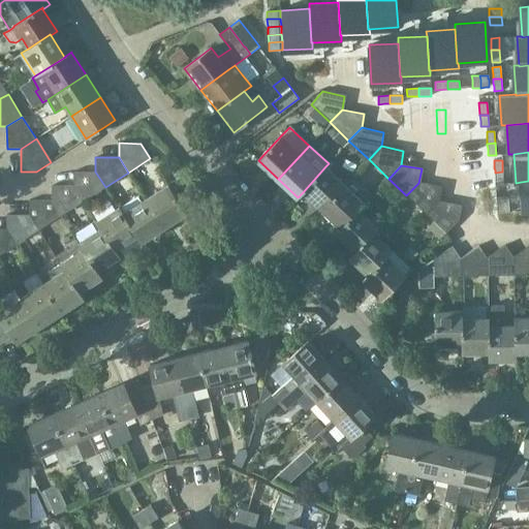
[(325,166),(303,192),(321,210),(345,185),(325,166)]
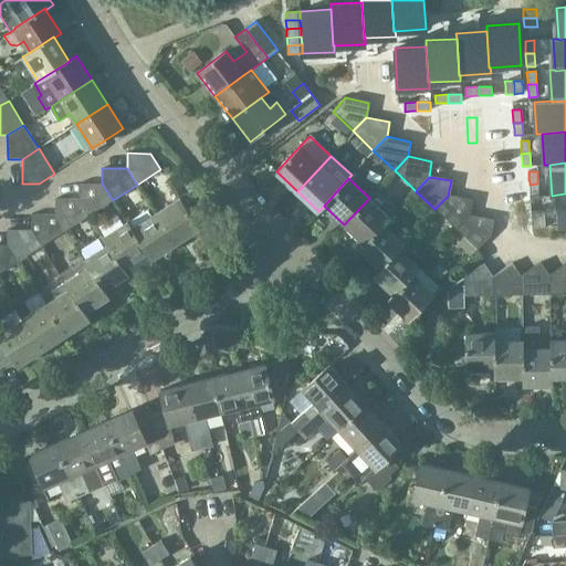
[(79,184),(79,199),(90,216),(113,200),(102,184),(79,184)]
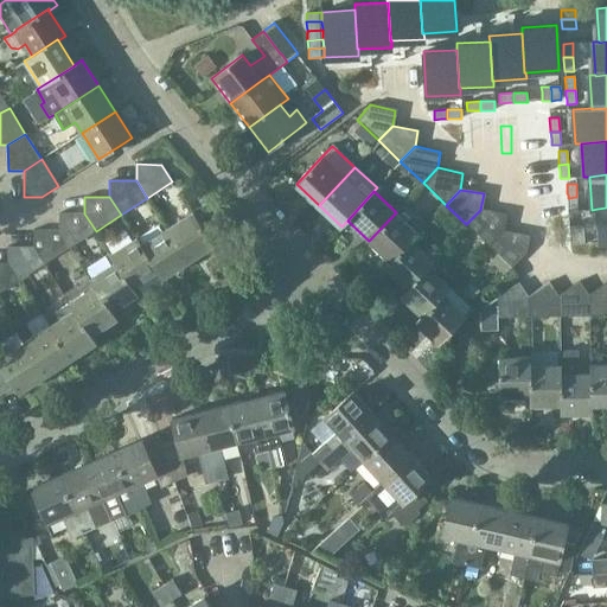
[(577,211),(576,197),(568,198),(568,211),(577,211)]
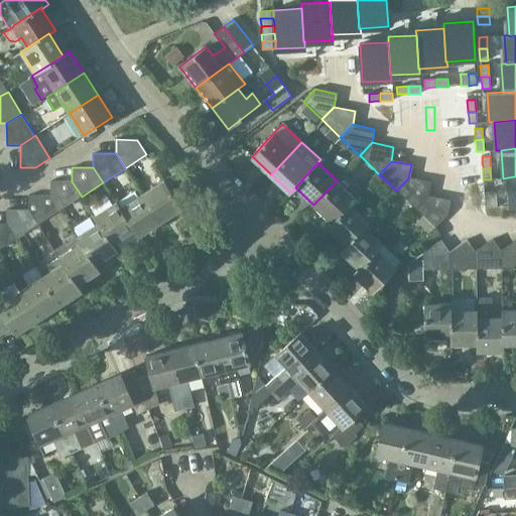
[(337,180),(313,205),(332,222),(333,223),(351,204),(356,199),(348,190),(353,185),(342,174),(337,180)]
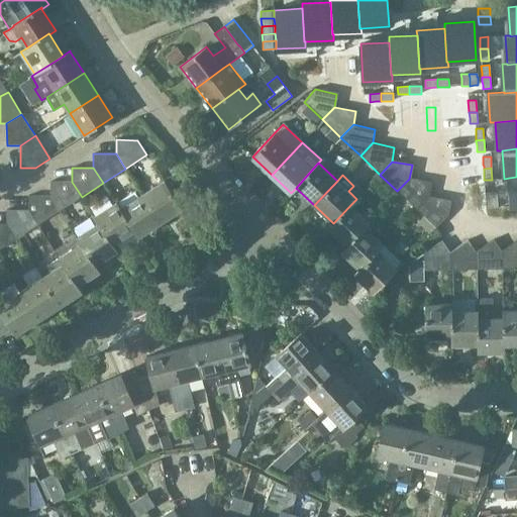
[(409,179),(397,191),(417,210),(429,197),(431,183),(409,179)]
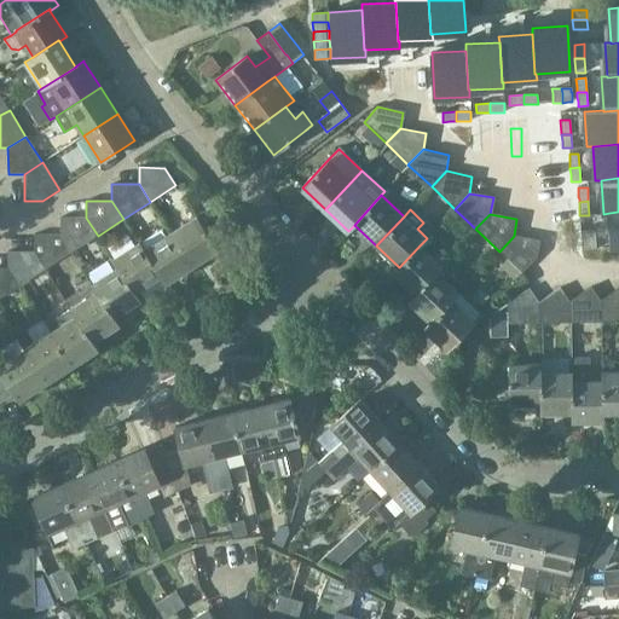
[(197,217),(171,233),(192,267),(219,249),(197,217)]
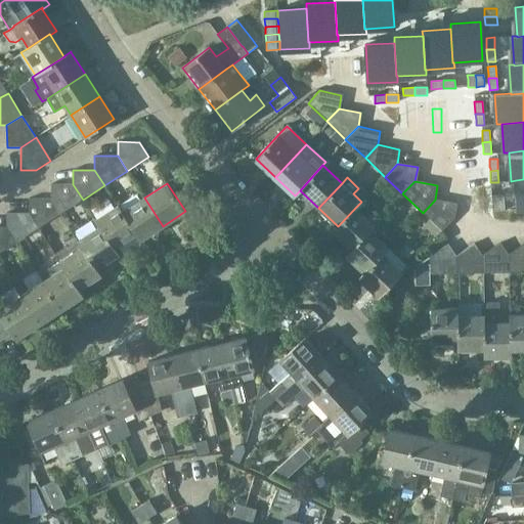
[(50,184),(50,199),(59,214),(83,200),(73,184),(50,184)]
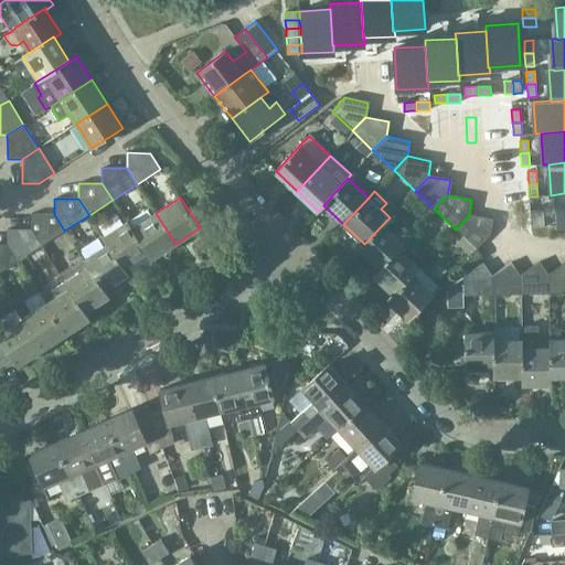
[(530,210),(531,219),(543,217),(543,210),(530,210)]
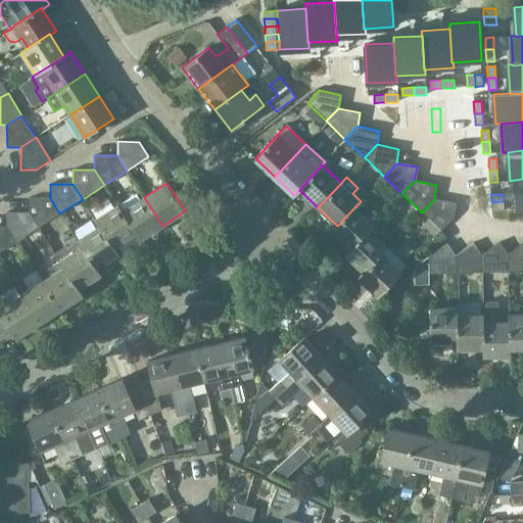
[(144,197),(123,210),(137,233),(136,234),(140,240),(162,226),(144,197)]
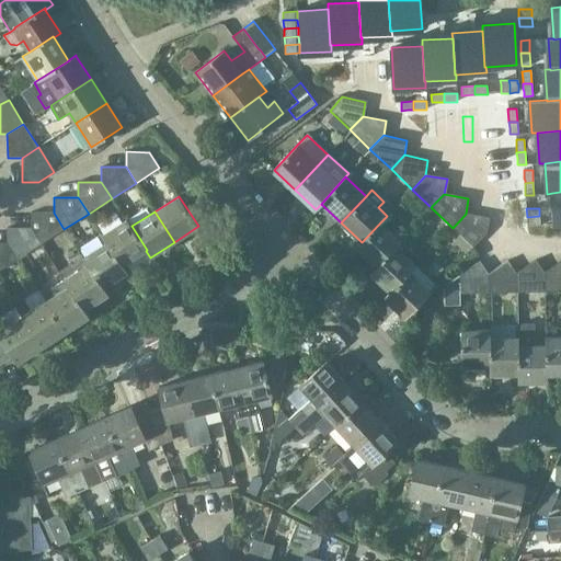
[(31,213),(31,228),(41,244),(64,229),(54,213),(31,213)]
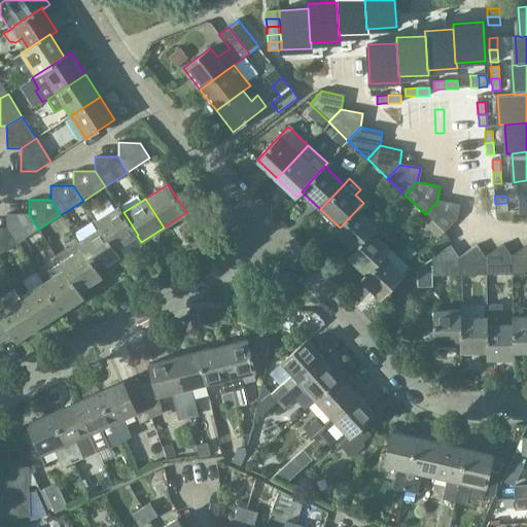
[(437,201),(425,214),(445,233),(445,232),(458,218),(460,205),(437,201)]
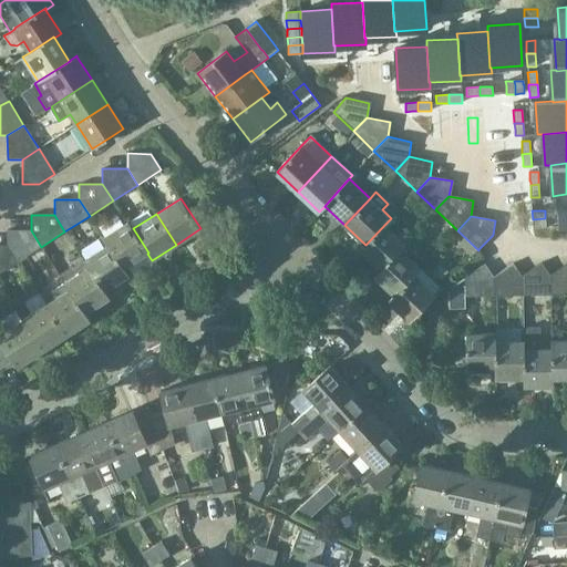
[(537,228),(546,227),(545,218),(533,219),(533,228),(535,228),(536,228),(537,228)]
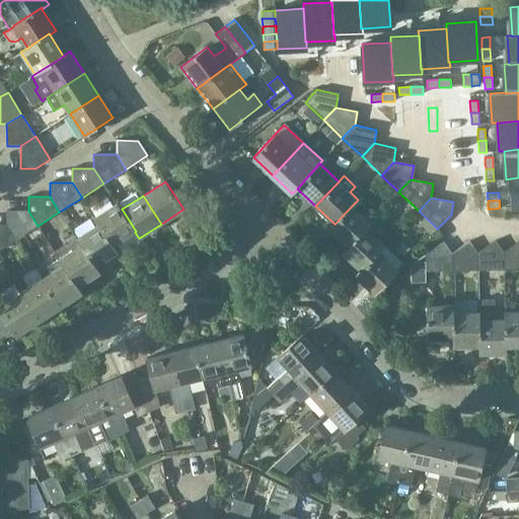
[(118,203),(94,218),(98,224),(113,245),(114,245),(135,232),(136,231),(122,209),(118,203)]
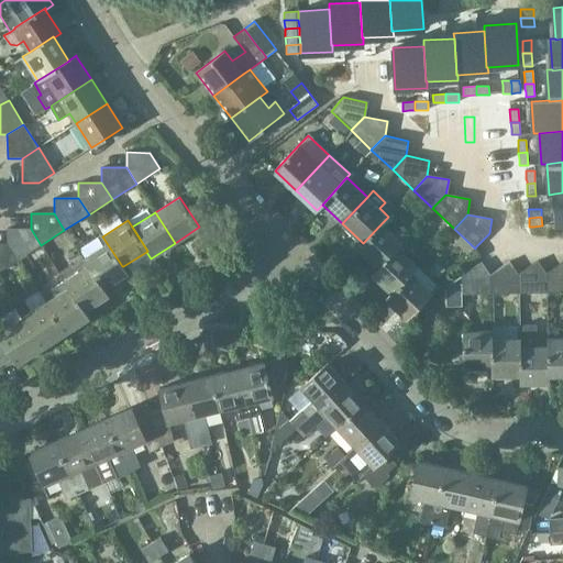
[(362,242),(356,247),(377,267),(378,268),(403,242),(383,222),(363,243),(362,242)]
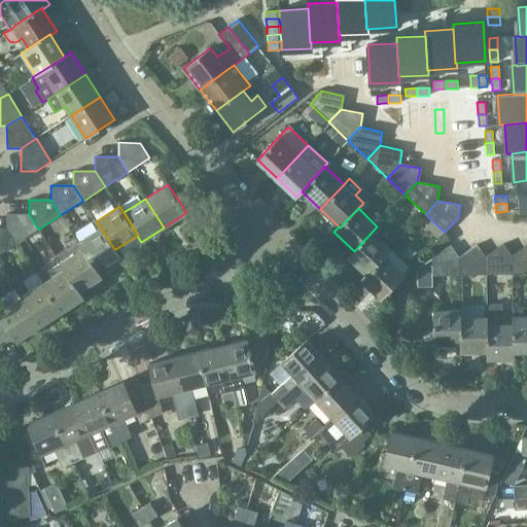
[(7,214),(6,229),(16,244),(38,230),(29,214),(7,214)]
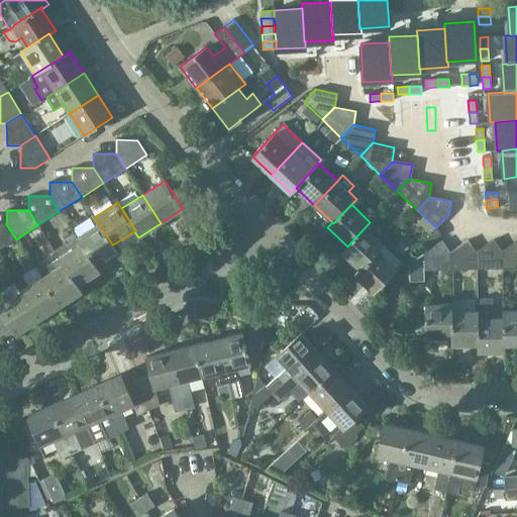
[(346,245),(340,250),(359,269),(360,270),(378,251),(384,245),(375,237),(380,231),(370,222),(347,246),(346,245)]
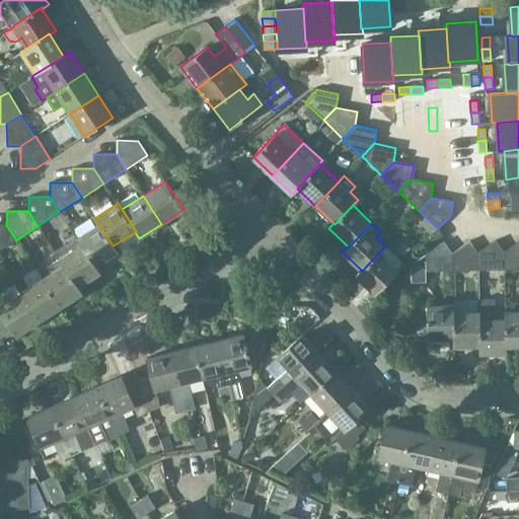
[(98,224),(77,238),(81,244),(95,267),(96,266),(118,251),(114,245),(113,245),(98,224)]
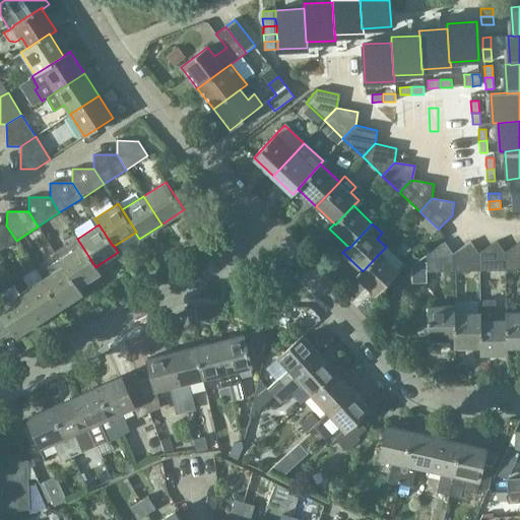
[(0,225),(0,250),(16,241),(6,225),(0,225)]
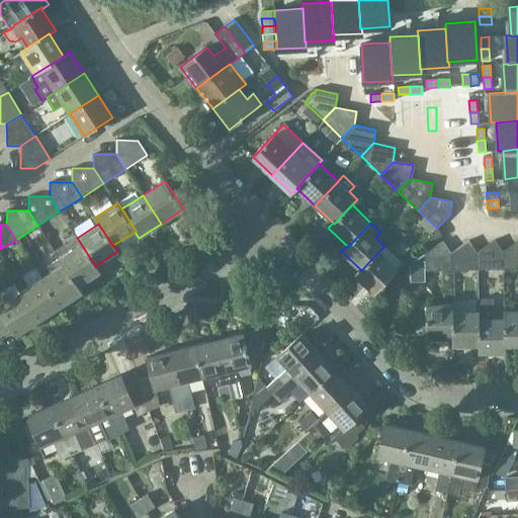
[(67,253),(59,258),(63,265),(77,286),(78,285),(100,271),(96,265),(95,266),(81,244),(77,238),(64,247),(67,253)]
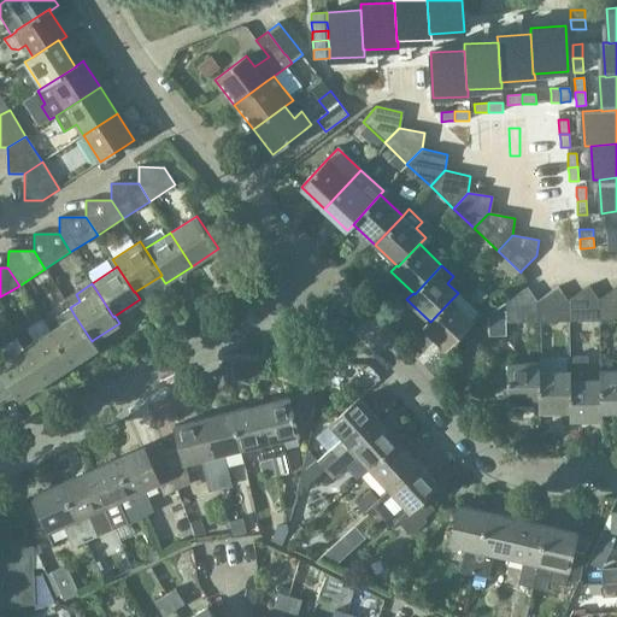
[(599,321),(599,300),(589,285),(568,300),(569,322),(599,321)]
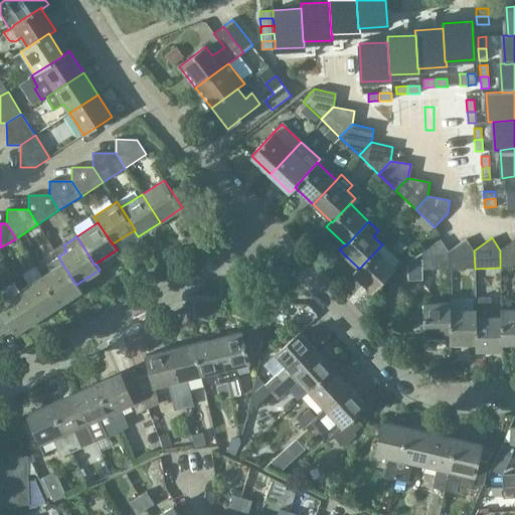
[(466,238),(449,250),(449,269),(475,269),(474,250),(466,238)]
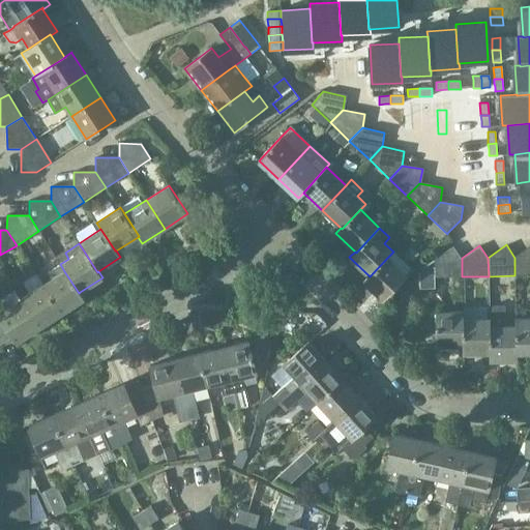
[(453,246),(430,264),(430,276),(462,276),(462,258),(453,246)]
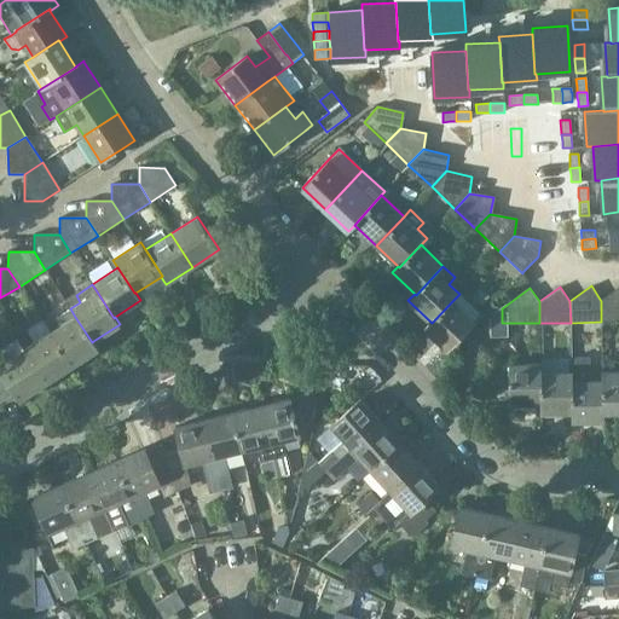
[(618,322),(618,289),(601,301),(601,322),(618,322)]
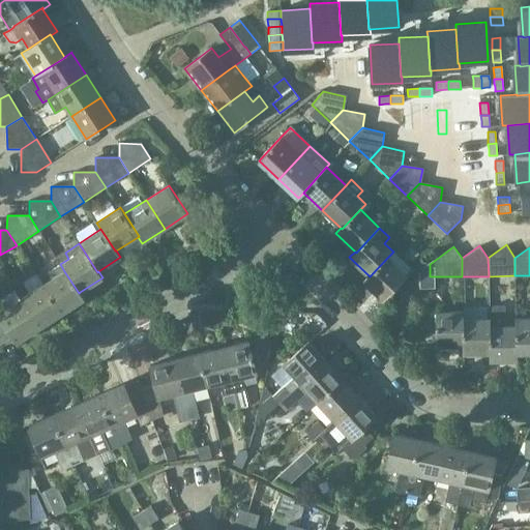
[(369,275),(363,282),(383,300),(407,275),(412,270),(393,252),(387,258),(370,276),(369,275)]
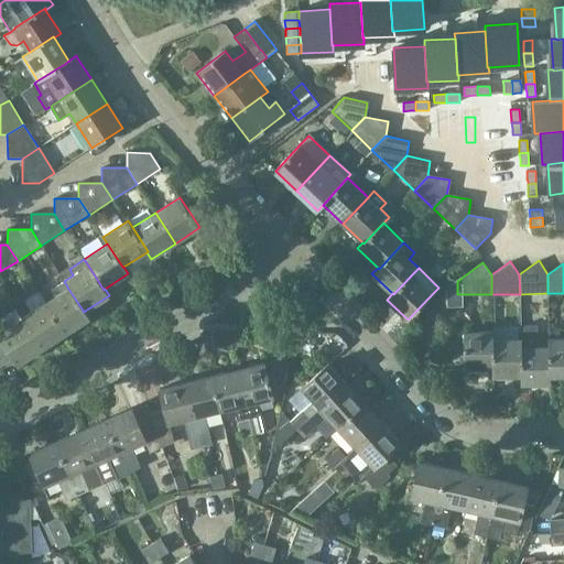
[(55,297),(46,303),(66,334),(90,318),(85,311),(84,312),(68,289),(64,281),(51,290),(55,297)]
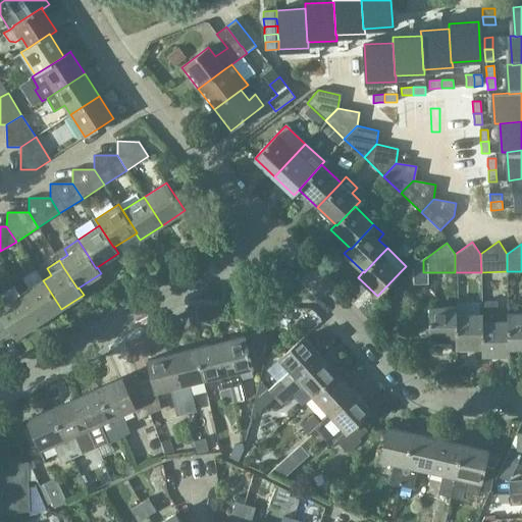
[(29,290),(20,295),(39,323),(61,309),(43,280),(42,281),(36,271),(22,279),(29,290)]
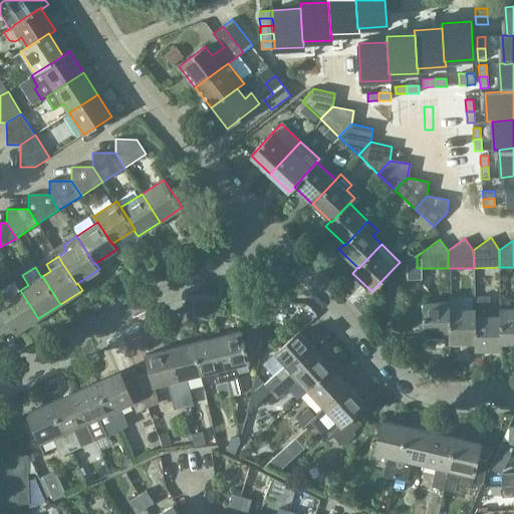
[(0,333),(12,326),(16,332),(38,318),(20,290),(19,291),(13,282),(2,290),(7,299),(0,303),(0,333)]
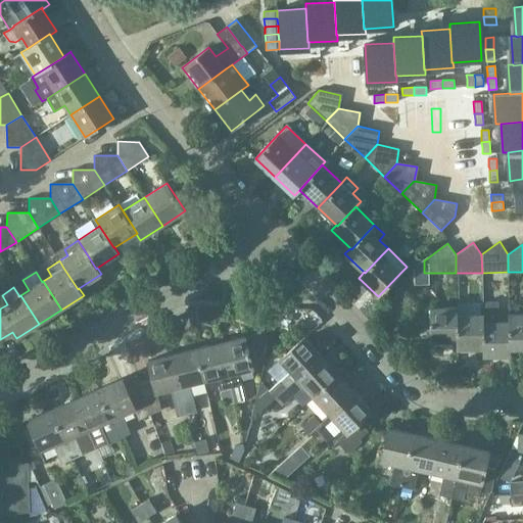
[(483,348),(483,357),(511,355),(511,348),(510,348),(510,322),(509,322),(500,322),(498,301),(486,301),(486,323),(484,323),(483,323),(483,348)]
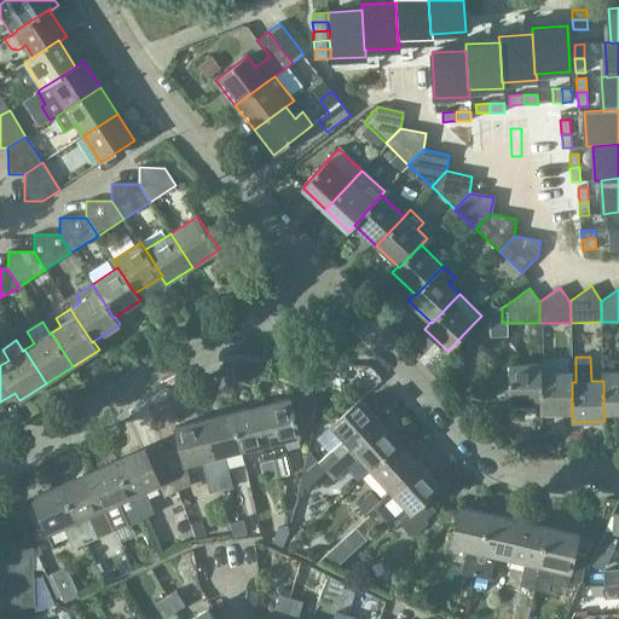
[(542,364),(509,365),(510,405),(541,404),(542,404),(541,374),(542,374),(542,364)]
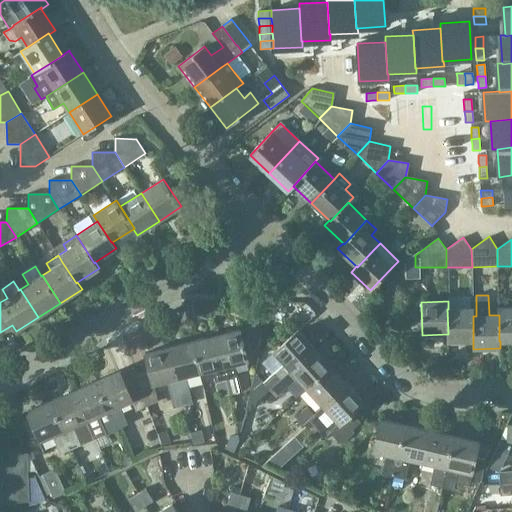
[(511,307),(498,308),(498,315),(499,315),(499,341),(500,341),(511,340),(511,307)]
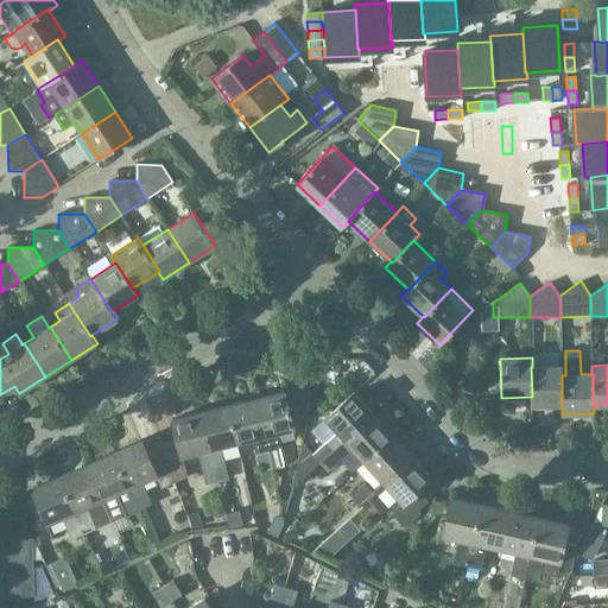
[(532,397),(531,397),(531,406),(562,405),(562,375),(563,375),(562,366),(558,366),(532,367),(531,367),(532,397)]
